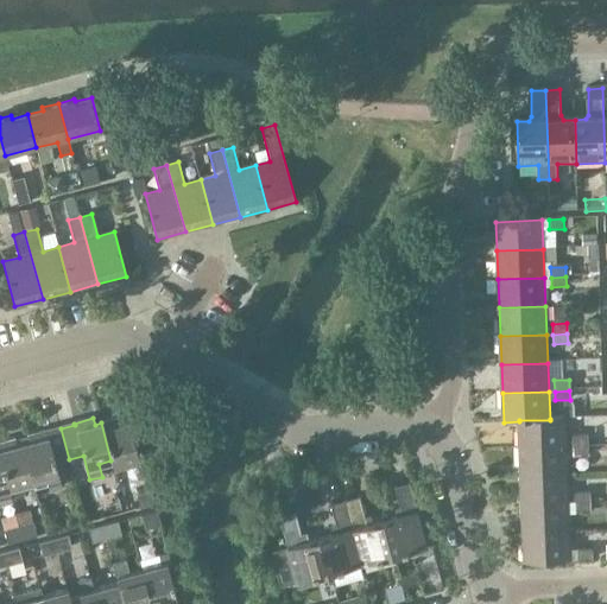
[(101,423),(111,461),(113,466),(138,461),(128,423),(121,425),(120,418),(101,423)]
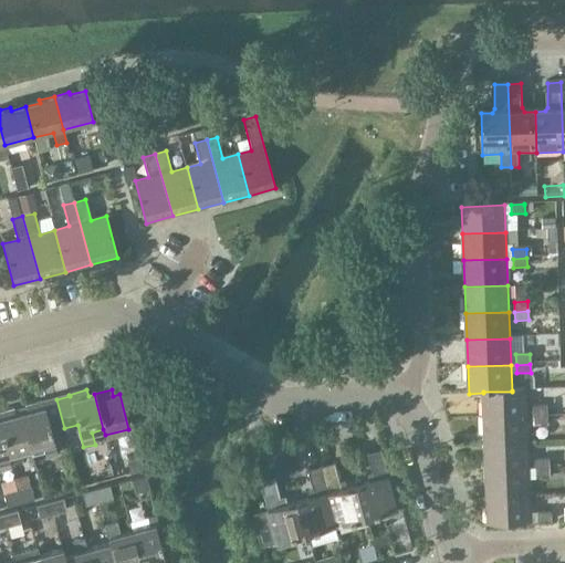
[(484,418),(530,417),(529,389),(512,391),(512,392),(483,392),(483,393),(484,418)]
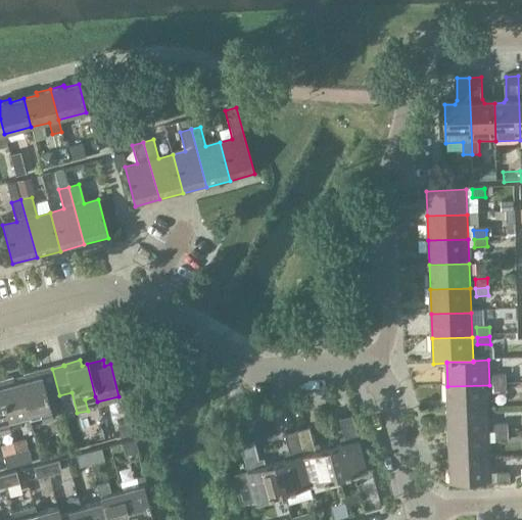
[(47,398),(59,395),(52,369),(40,372),(40,371),(22,376),(25,381),(19,382),(30,420),(41,417),(43,423),(53,420),(47,398)]
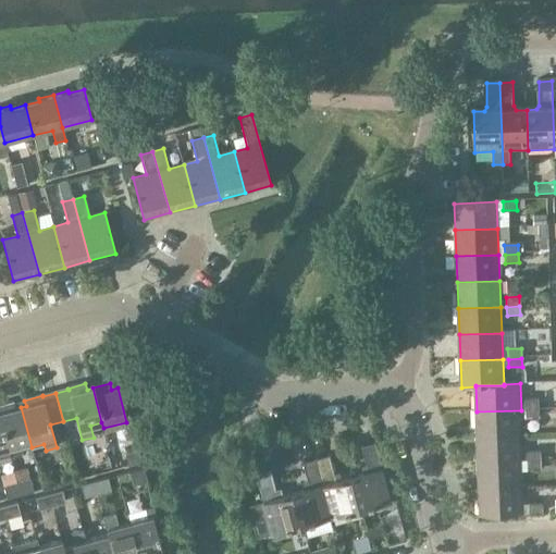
[(524,410),(539,409),(538,401),(524,401),(524,410)]
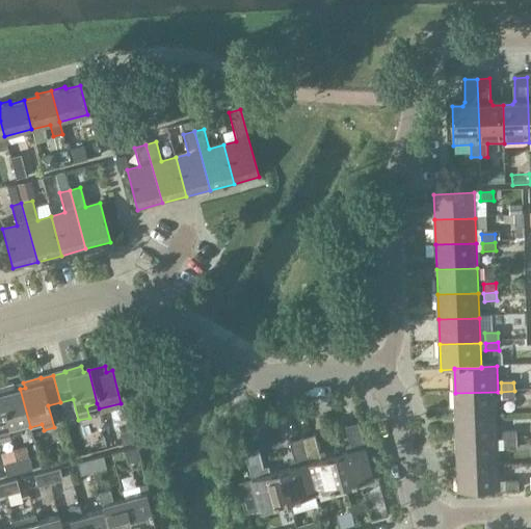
[(30,427),(20,389),(15,391),(14,386),(0,388),(0,402),(9,438),(20,434),(19,430),(30,427)]
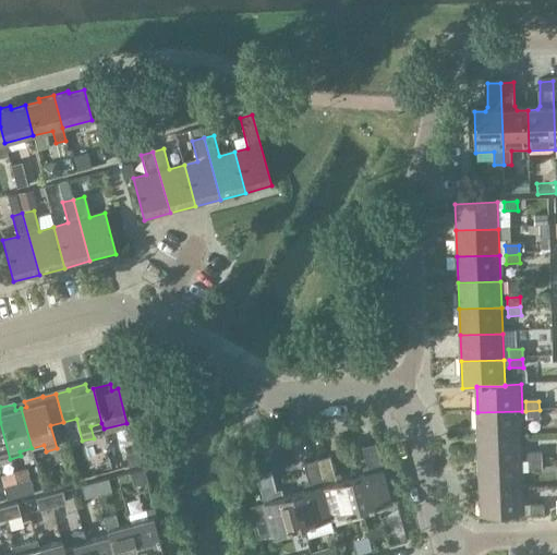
[(525,420),(540,419),(540,410),(525,411),(525,420)]
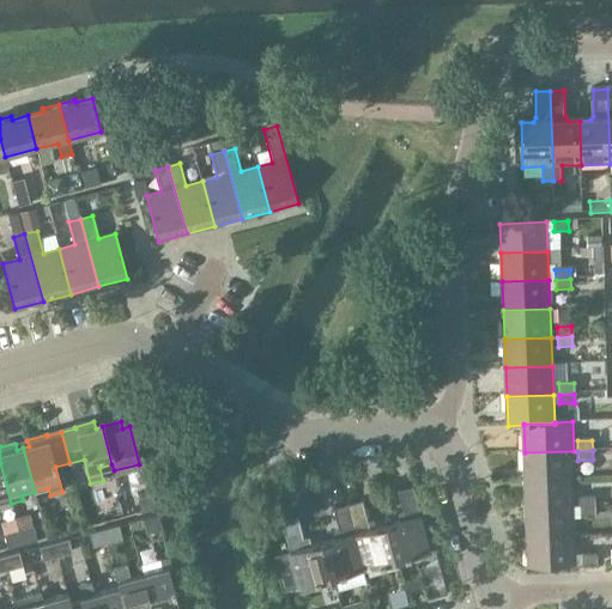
[(526,481),(574,480),(574,451),(525,452),(526,481)]
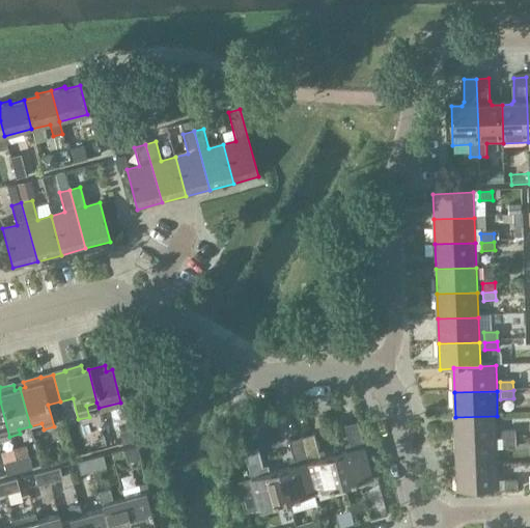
[(0,441),(9,439),(9,437),(0,401),(0,441)]
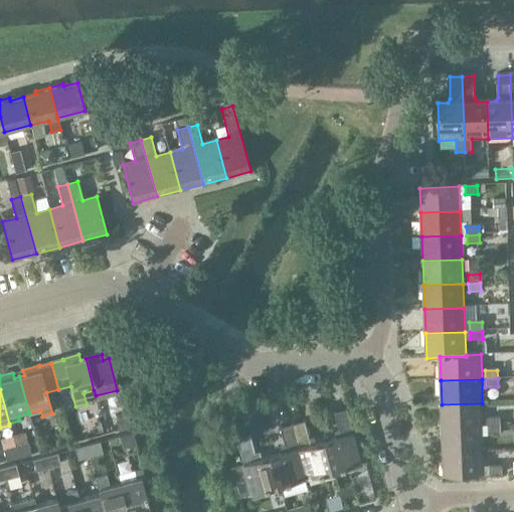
[(443,429),(483,428),(482,403),(442,404),(443,429)]
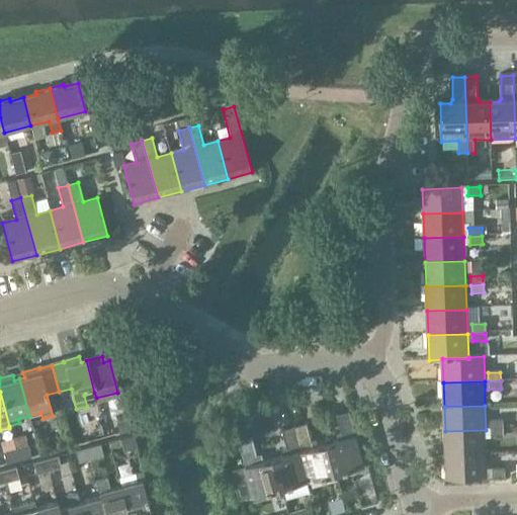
[(329,445),(337,475),(364,467),(350,413),(337,417),(344,441),(329,445)]
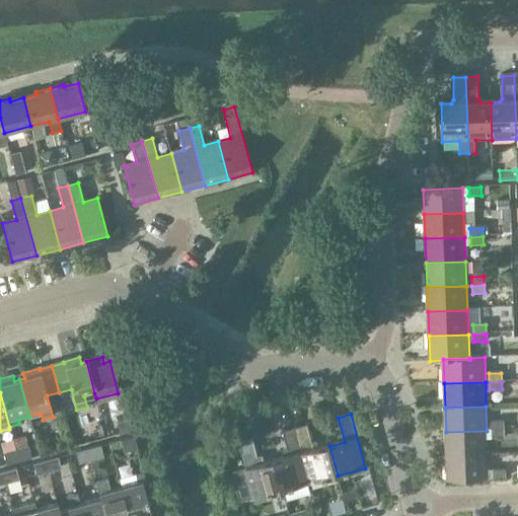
[(117,424),(120,434),(132,431),(129,420),(117,424)]
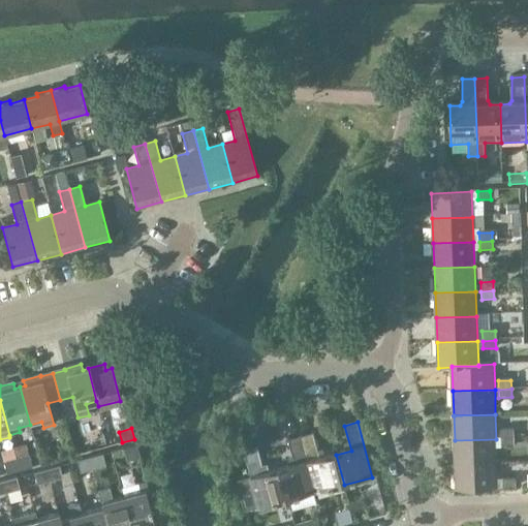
[(513,430),(500,430),(500,439),(513,438),(513,430)]
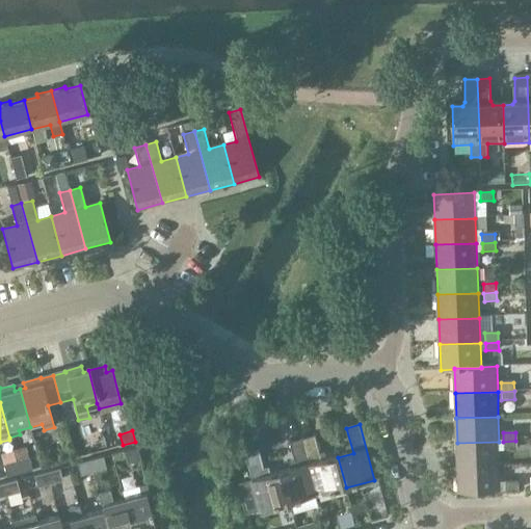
[(346,487),(338,457),(322,461),(316,437),(302,440),(318,495),(346,487)]
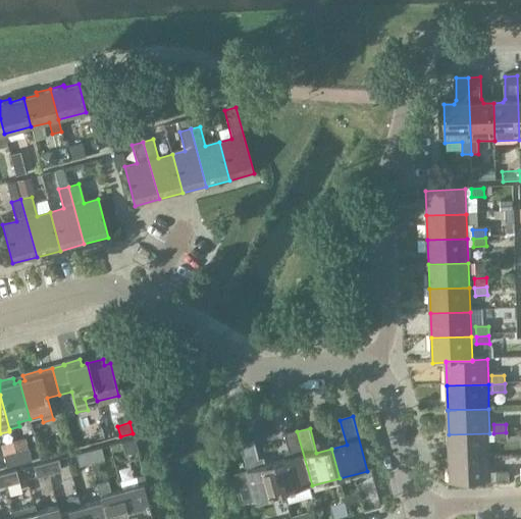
[(284,494),(312,485),(297,431),(284,434),(292,459),(276,463),(284,494)]
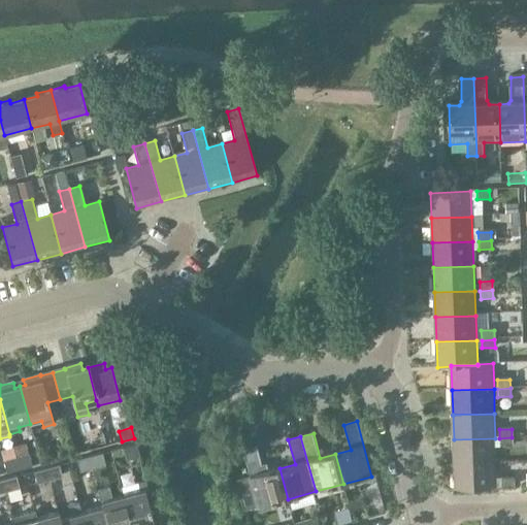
[(454,464),(495,463),(495,438),(454,439),(454,464)]
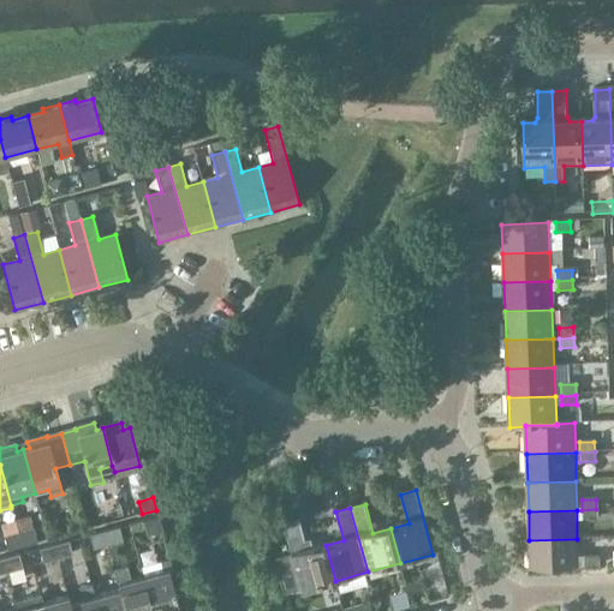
[(147,535),(161,531),(162,531),(159,517),(143,521),(147,535)]
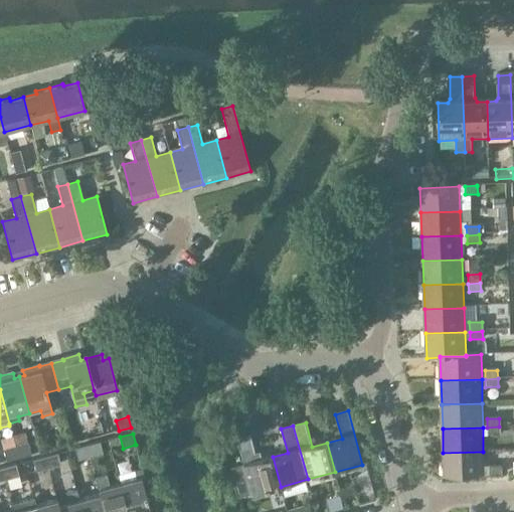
[(244,465),(230,469),(238,498),(252,494),(254,500),(269,496),(268,490),(281,487),(273,457),(258,461),(251,437),(238,441),(244,465)]
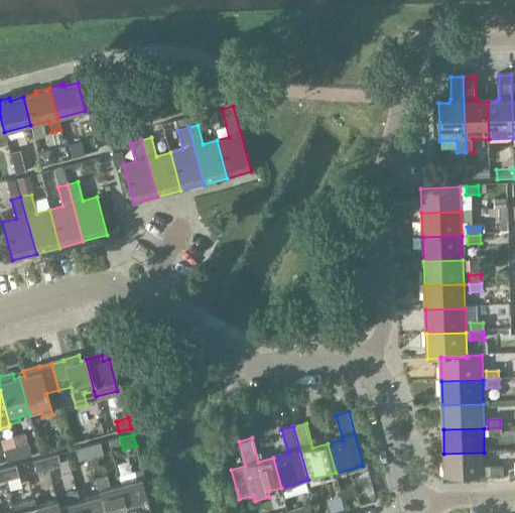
[(87,446),(90,459),(103,455),(100,443),(87,446)]
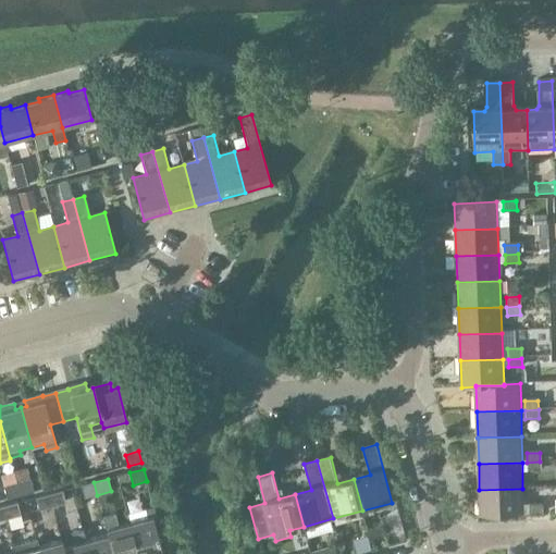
[(20,496),(34,492),(31,480),(16,484),(20,496)]
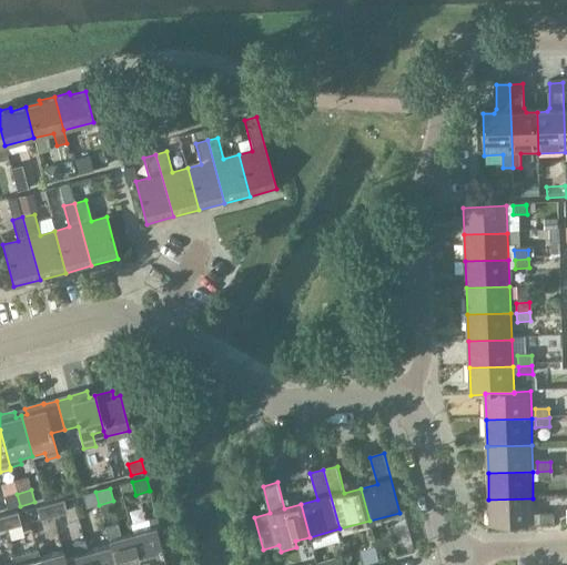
[(85,508),(99,505),(95,492),(82,496),(85,508)]
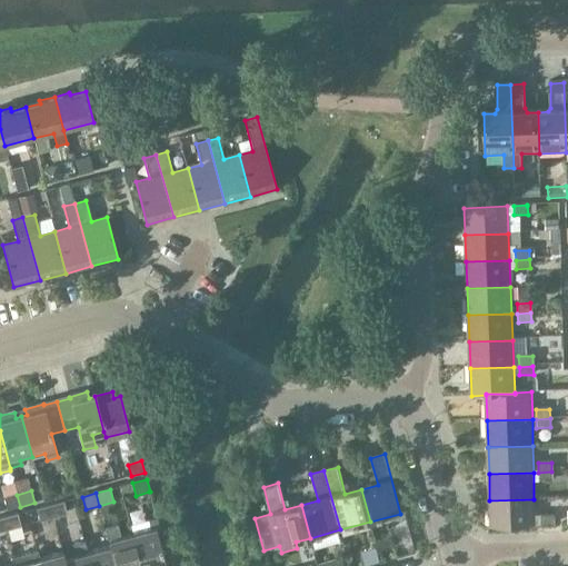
[(7,510),(20,507),(17,495),(3,498),(7,510)]
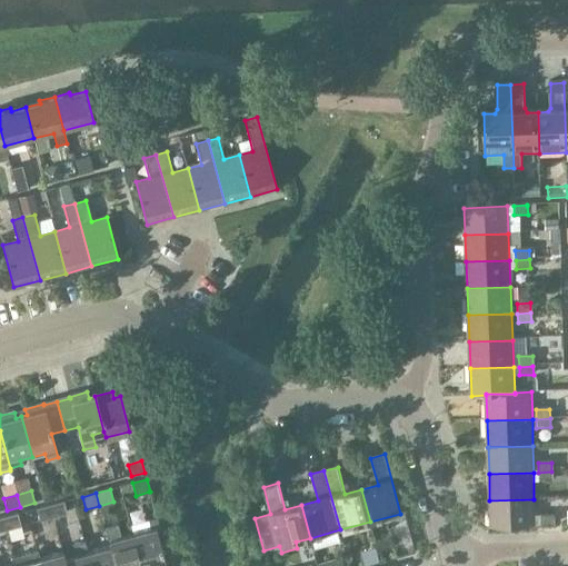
[(554,517),(534,517),(534,499),(489,500),(490,528),(535,527),(540,526),(554,526),(554,517)]
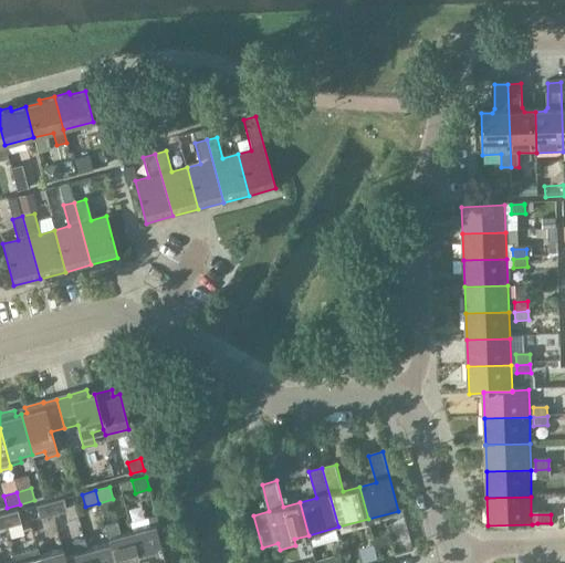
[(53,515),(66,512),(63,499),(49,503),(53,515)]
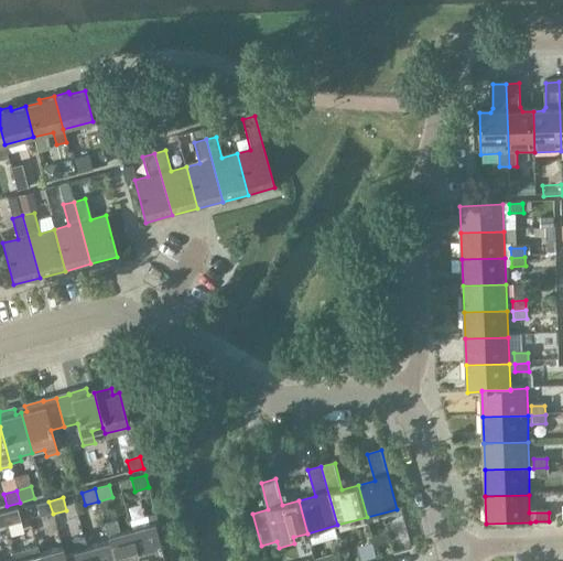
[(40,518),(53,514),(49,502),(36,505),(40,518)]
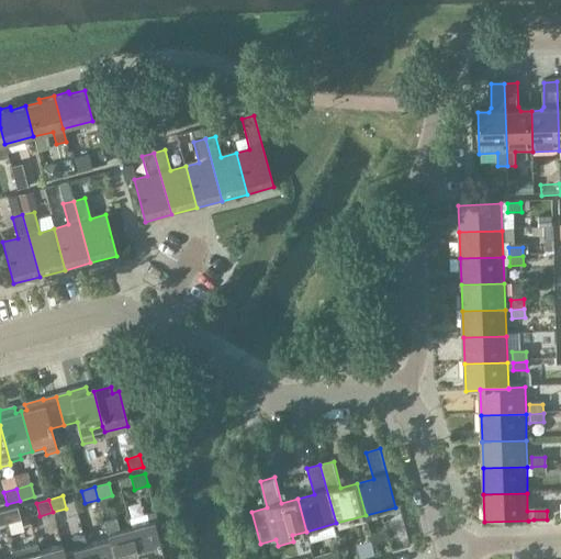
[(3,512),(7,524),(20,521),(17,509),(3,512)]
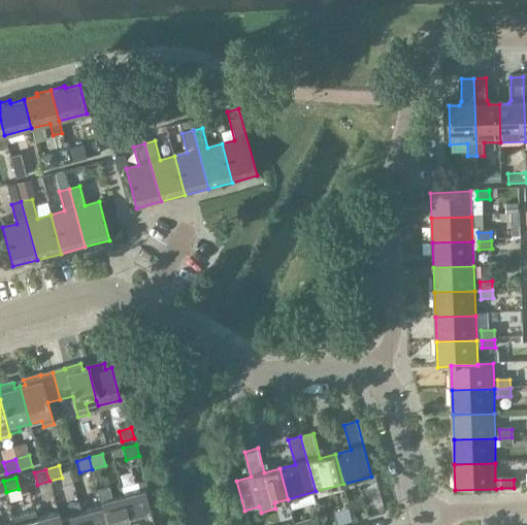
[(130,524),(123,496),(112,499),(109,488),(98,491),(102,507),(106,524),(130,524)]
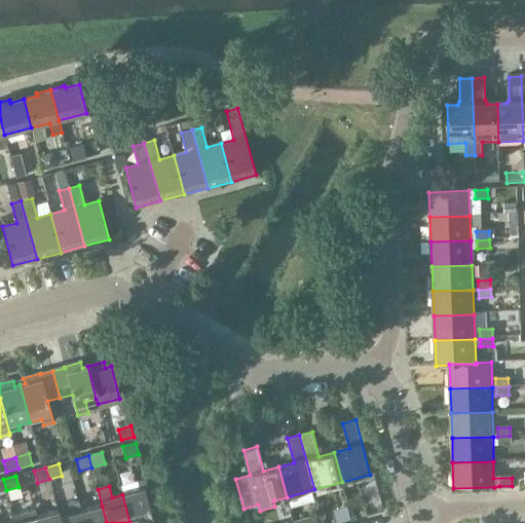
[(122,494),(129,522),(152,522),(144,489),(122,494)]
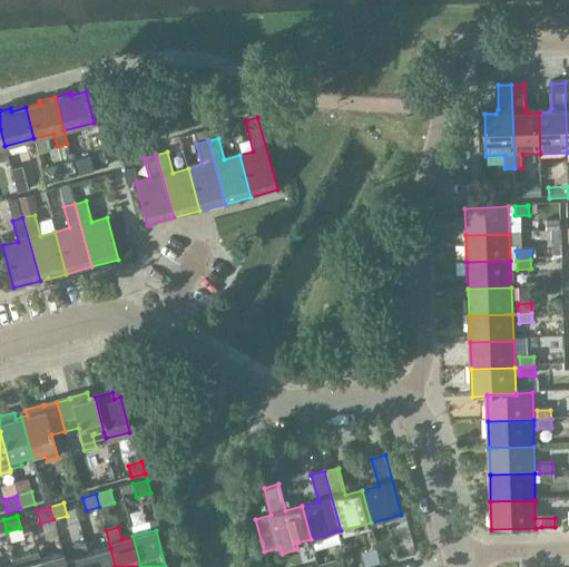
[(90,566),(88,555),(85,543),(74,546),(76,557),(65,560),(66,566),(90,566)]
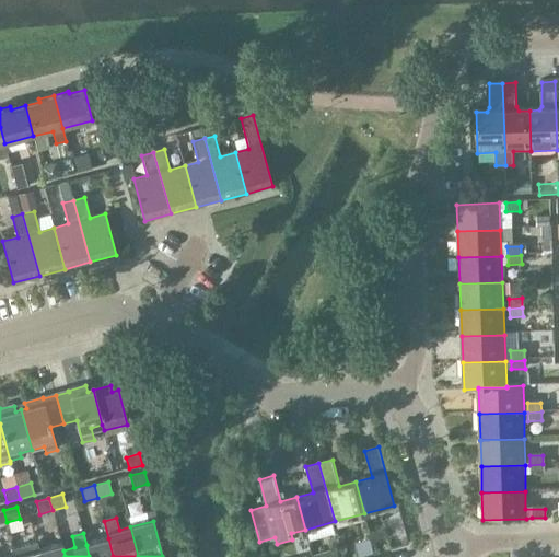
[(113,556),(108,538),(86,545),(89,556),(113,556)]
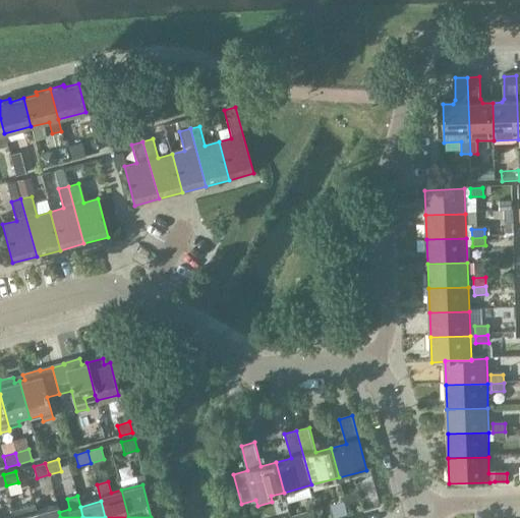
[(38,517),(37,513),(34,505),(13,511),(15,517),(38,517)]
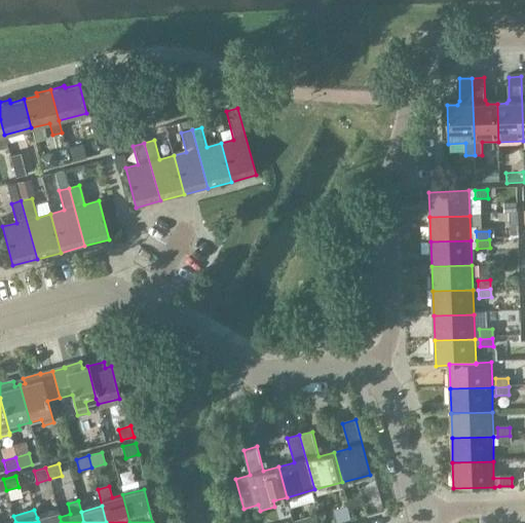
[(61,522),(60,517),(59,513),(37,518),(38,522),(61,522)]
